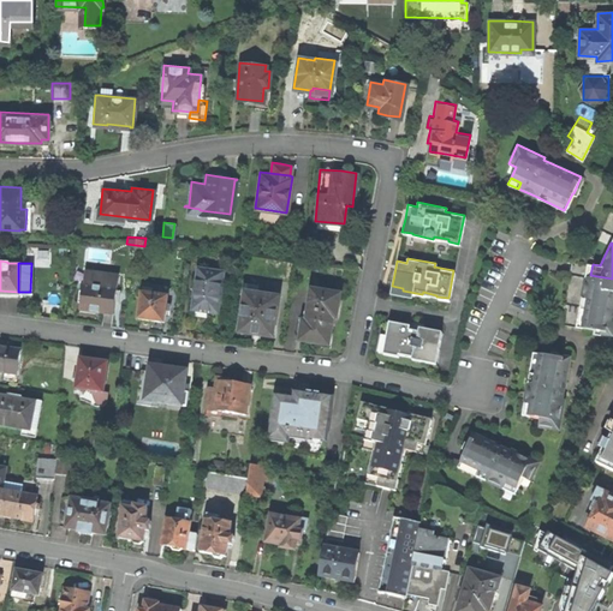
[(192,306),(192,305),(204,306),(214,309),(214,310),(215,310),(221,270),(196,267),(190,306),(192,306)]
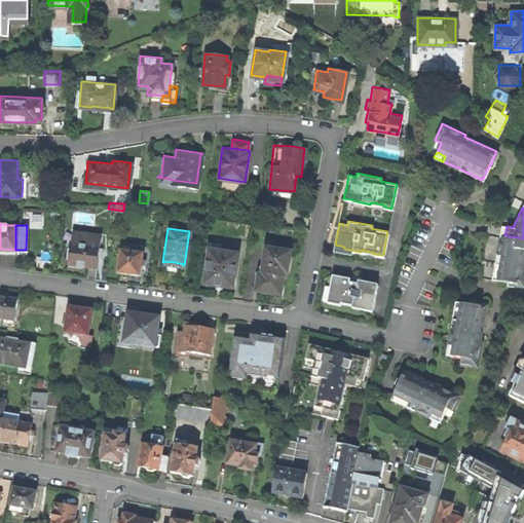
[(72,230),(67,262),(81,264),(95,266),(100,234),(72,230)]
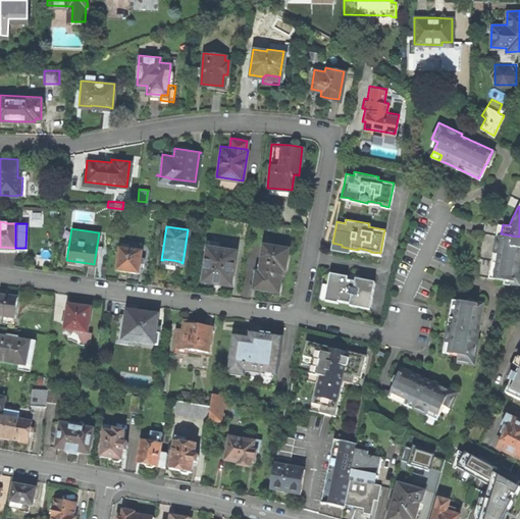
[(519,237),(501,234),(496,232),(492,251),(498,252),(492,276),(503,278),(503,279),(518,282),(519,268),(519,237)]
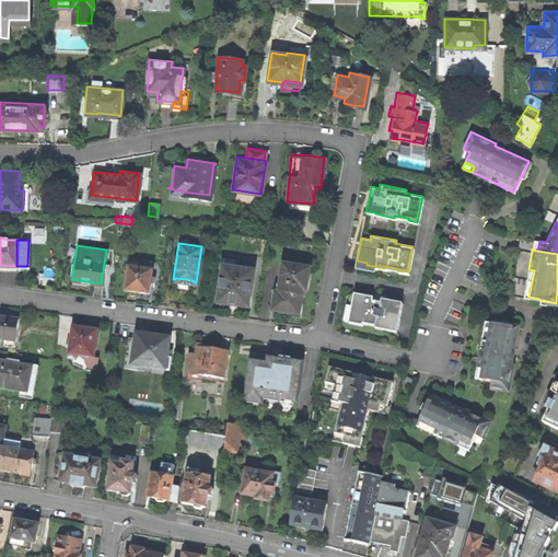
[(275,290),(272,309),(287,311),(298,312),(302,287),(304,288),(309,266),(282,262),(278,291),(275,290)]
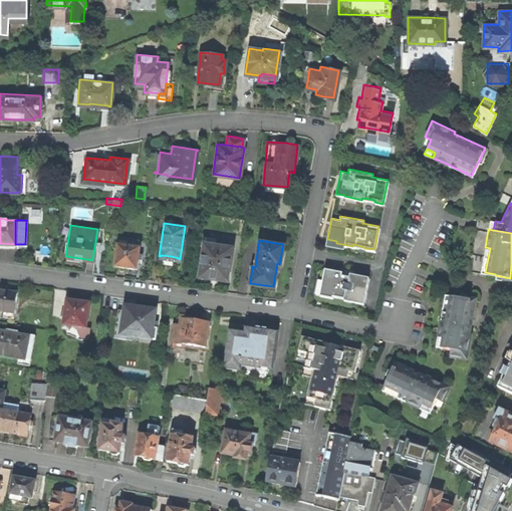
[(125,244),(117,243),(114,264),(125,265),(136,267),(139,245),(125,244)]
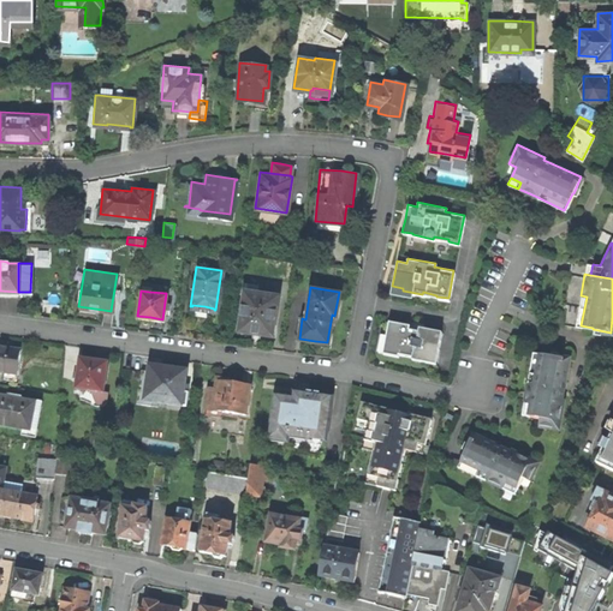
[(254,333),(272,335),(277,295),(243,291),(238,330),(254,333)]
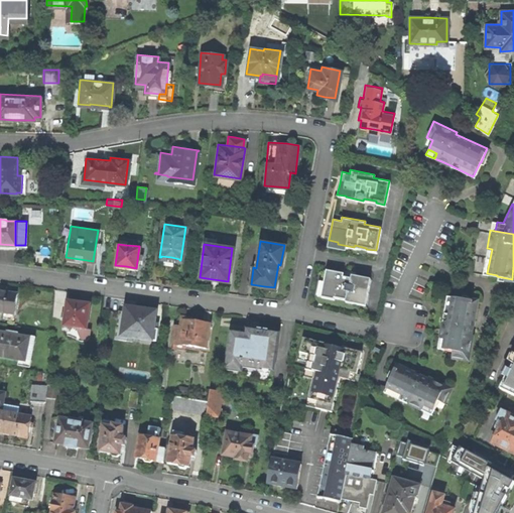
[(326,279),(323,295),(333,297),(334,295),(345,297),(344,300),(364,304),(369,276),(350,273),(350,276),(338,274),(339,271),(325,268),(324,274),(323,279),(326,279)]
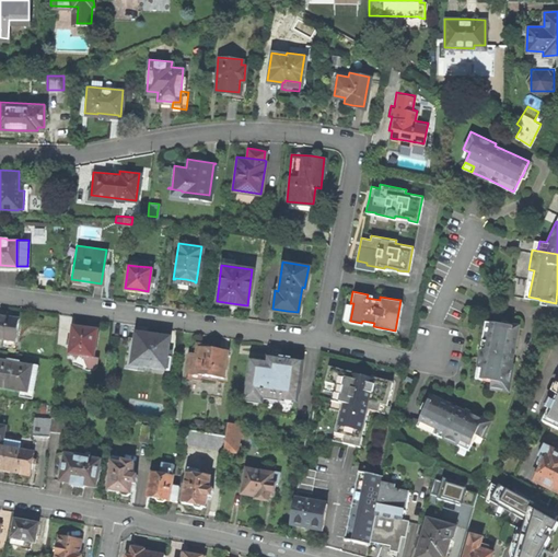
[(0,336),(8,338),(14,339),(18,316),(6,315),(0,314),(0,336)]
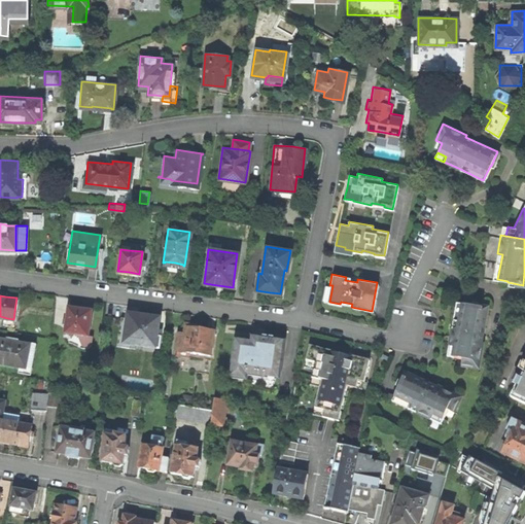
[(456,301),(451,325),(457,327),(461,302),(456,301)]
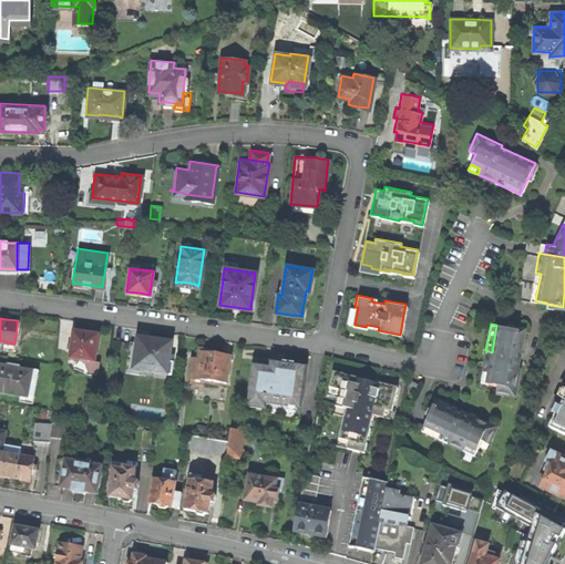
[(492,352),(485,350),(482,370),(488,371),(486,382),(496,385),(495,391),(513,395),(519,367),(517,367),(520,355),(524,329),(506,326),(506,327),(496,325),(492,352)]
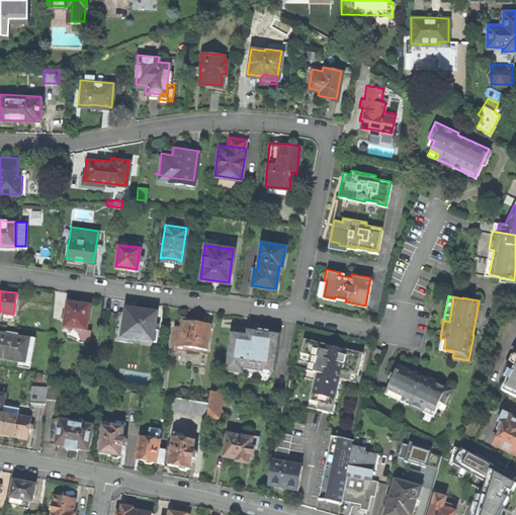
[(75,327),(85,328),(89,304),(79,302),(67,301),(64,325),(75,327)]
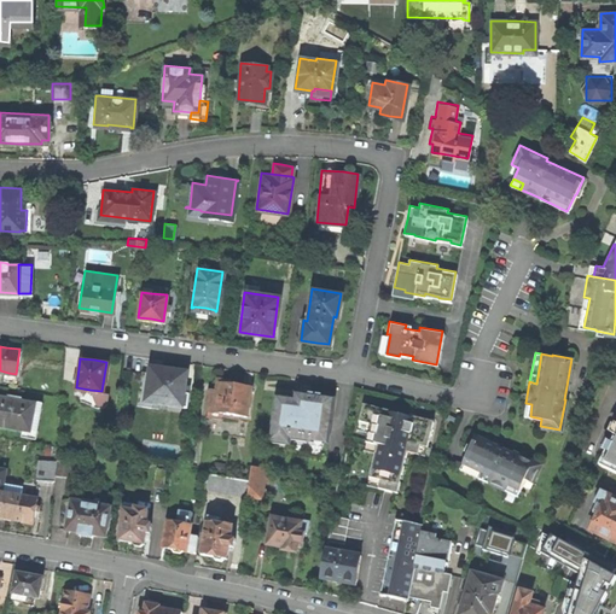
[(164,367),(149,364),(144,401),(186,407),(189,391),(184,391),(186,374),(185,373),(182,372),(174,370),(174,368),(164,367)]
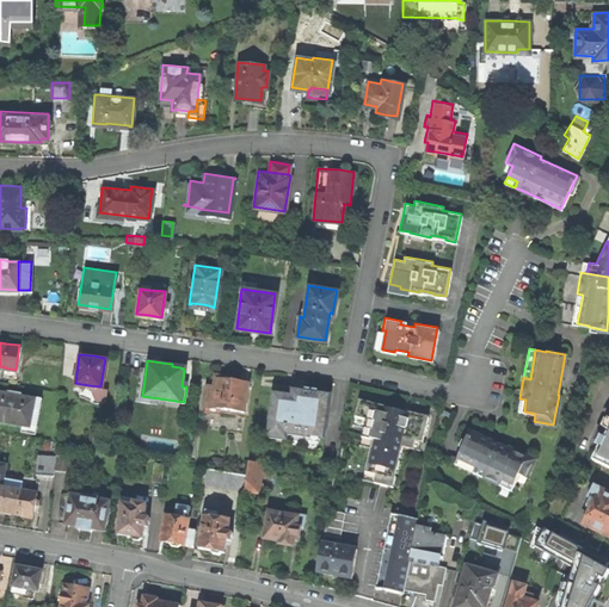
[(213,383),(205,383),(202,403),(243,409),(247,381),(232,378),(226,377),(226,373),(214,372),(213,383)]
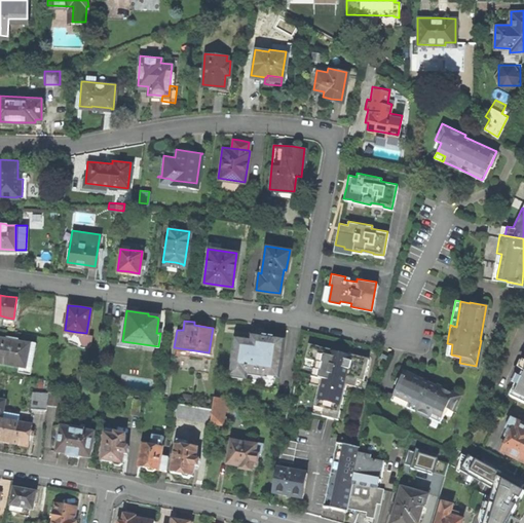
[(90,334),(86,333),(76,332),(79,341),(83,344),(87,344),(90,341),(91,339),(90,334)]
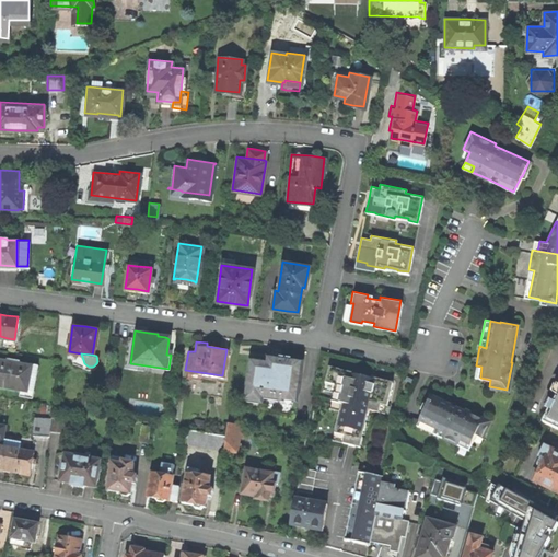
[(244,393),(262,395),(262,390),(295,394),(301,359),(271,355),(266,355),(265,359),(250,357),(244,393)]
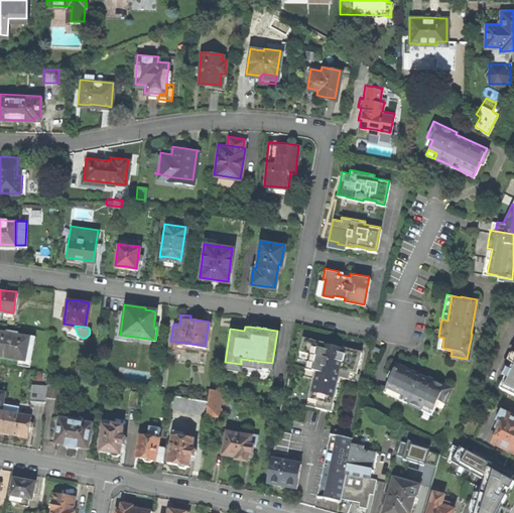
[(23,358),(27,336),(0,330),(0,353),(17,357),(23,358)]
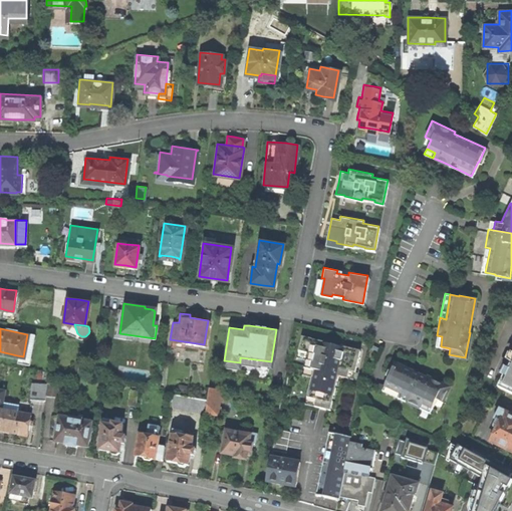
[(28,332),(27,334),(23,356),(17,355),(16,361),(28,363),(33,333),(28,332)]
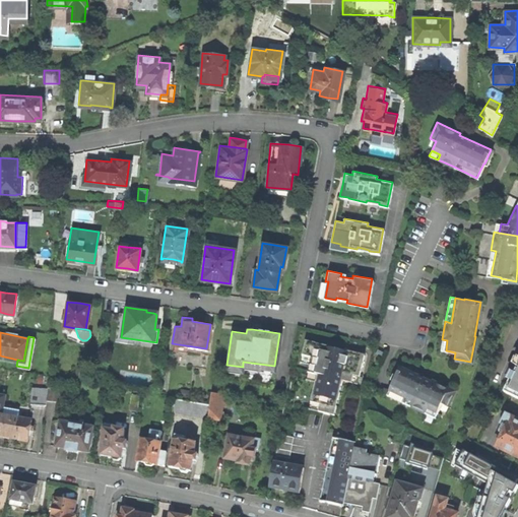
[(317,408),(333,412),(341,379),(350,381),(352,374),(358,375),(364,353),(347,349),(346,353),(341,352),(343,348),(305,338),(301,352),(302,352),(310,356),(308,363),(307,369),(306,370),(307,371),(316,373),(314,380),(309,399),(310,400),(318,402),(317,408)]
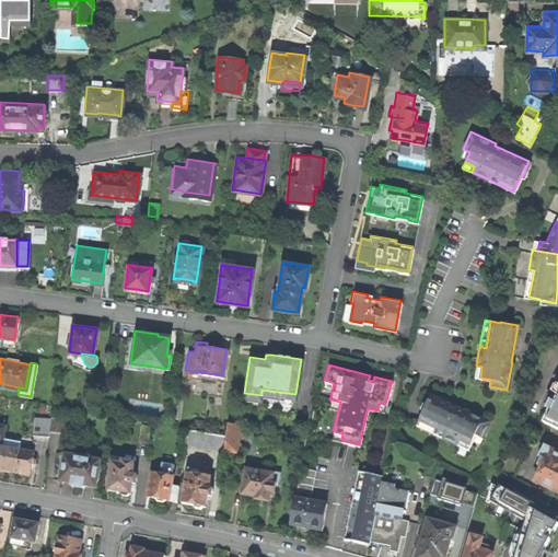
[(403,380),(410,383),(413,378),(405,374),(403,380)]
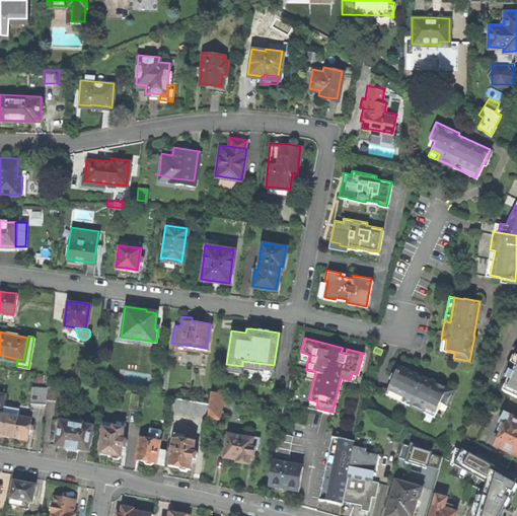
[(299,359),(307,362),(309,355),(301,352),(299,359)]
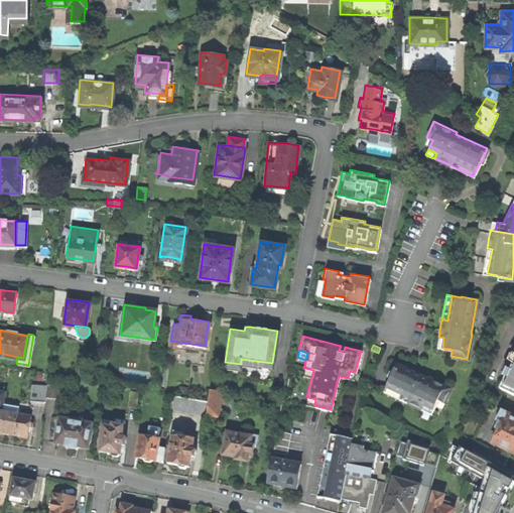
[(513,353),(499,386),(513,392),(513,353)]
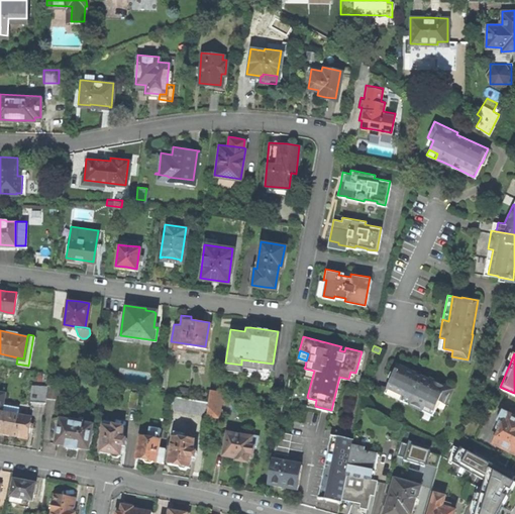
[(271,384),(273,364),(241,360),(241,365),(225,363),(223,377),(271,384)]
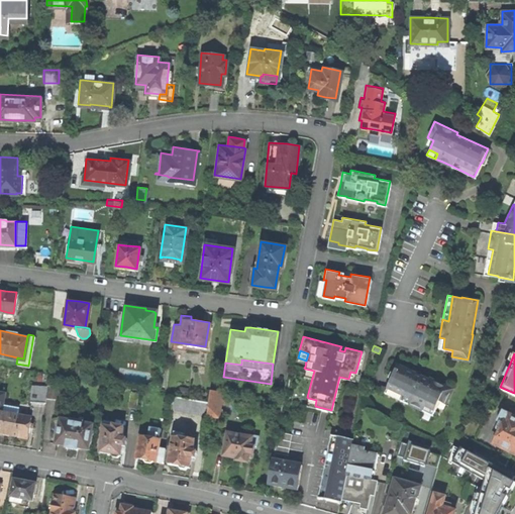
[(444,403),(451,388),(428,377),(427,378),(418,374),(396,363),(389,377),(390,378),(386,386),(408,397),(406,402),(422,410),(425,405),(433,409),(438,400),(444,403)]
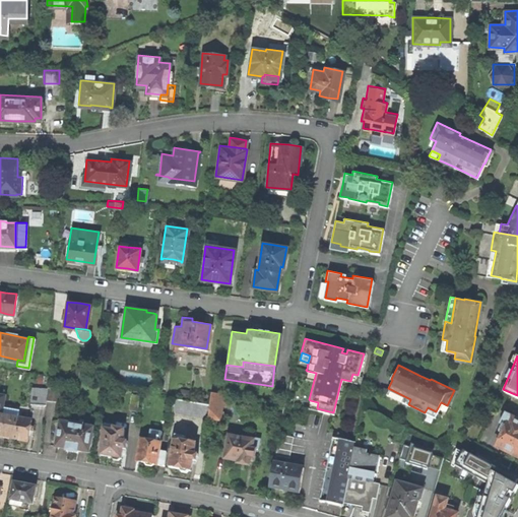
[(305,378),(314,380),(316,373),(307,371),(305,378)]
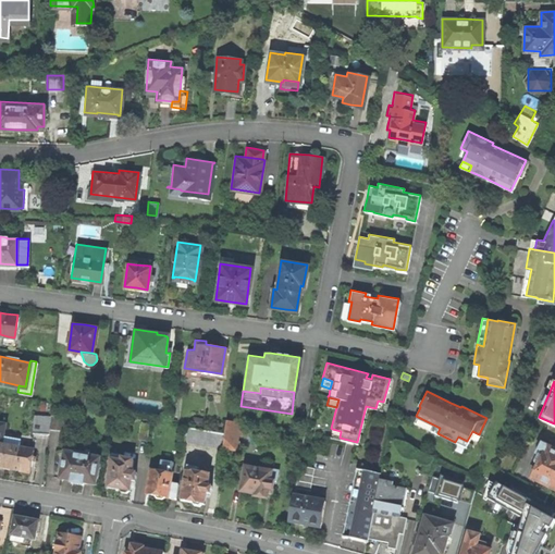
[(49,411),(49,414),(48,427),(70,429),(72,414),(49,411)]
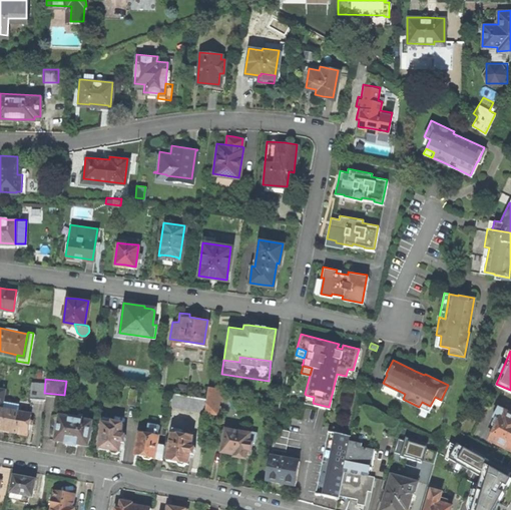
[(30,397),(44,398),(44,393),(45,381),(32,380),(30,397)]
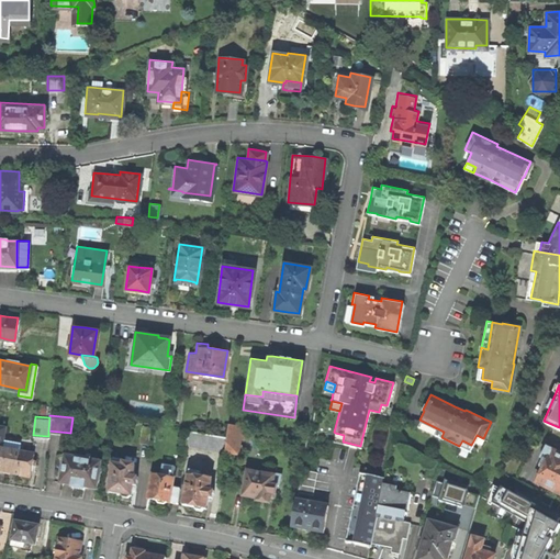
[(200,420),(191,417),(189,426),(199,428),(200,420)]
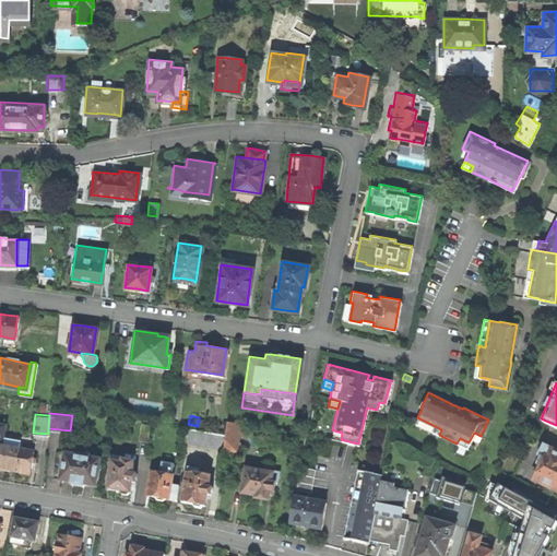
[(415,423),(439,435),(441,429),(417,417),(415,423)]
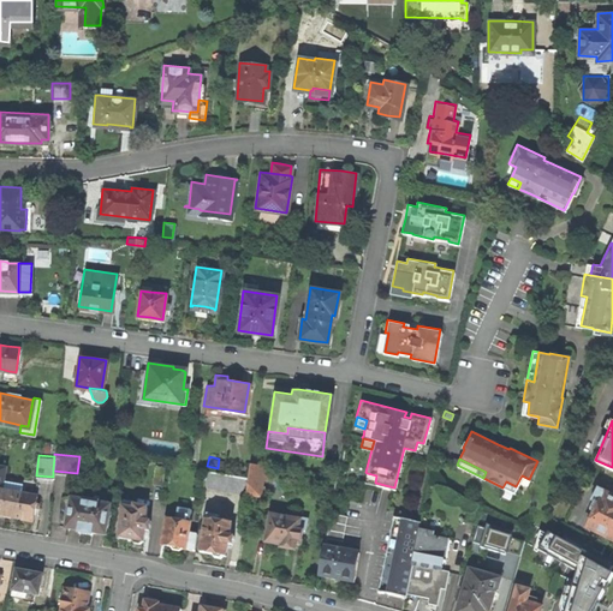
[(152,481),(160,483),(162,465),(153,463),(152,481)]
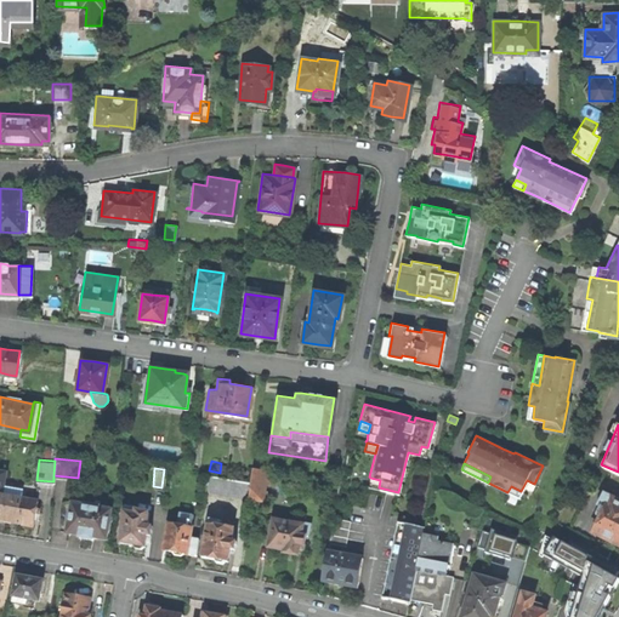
[(261,470),(248,468),(245,481),(243,497),(259,500),(260,490),(257,490),(261,470)]
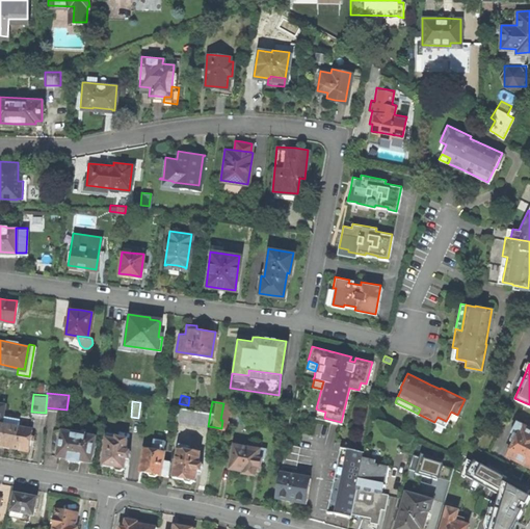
[(210,413),(174,405),(171,419),(208,426),(210,413)]
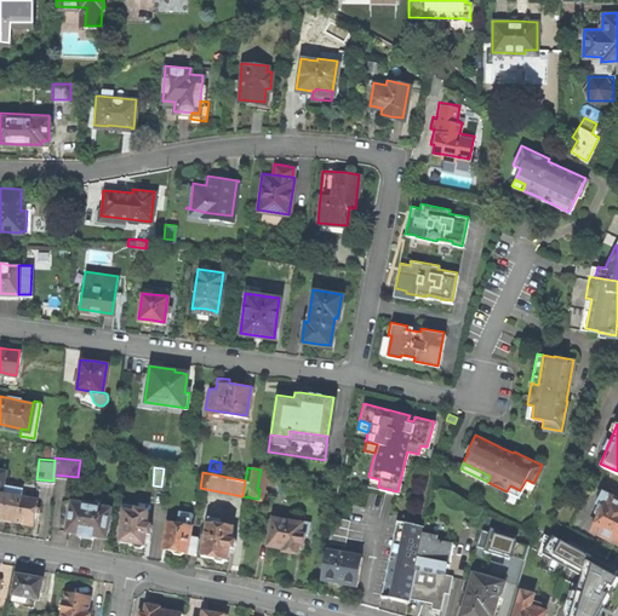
[(367,484),(378,487),(379,479),(370,477),(367,484)]
